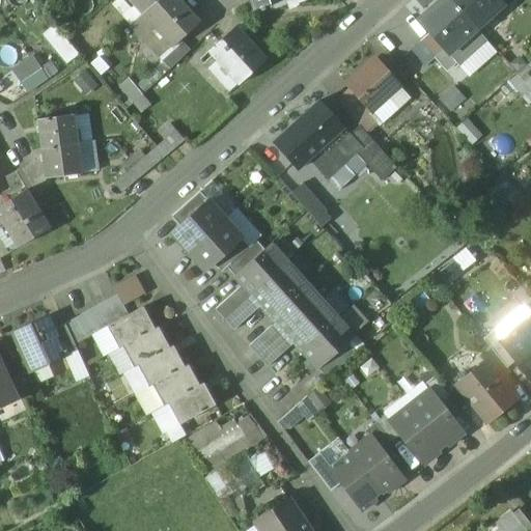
[(129,0),(143,16),(160,0),(129,0)]
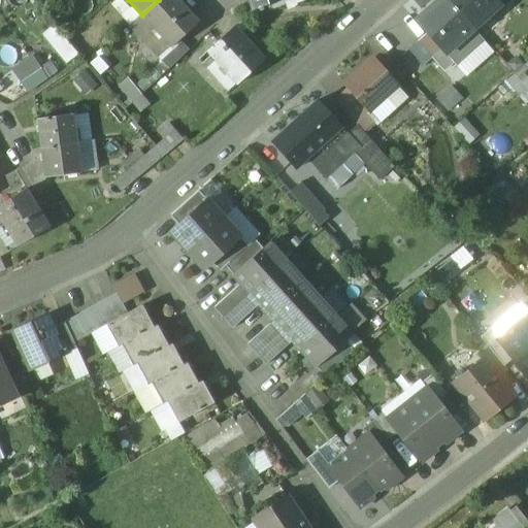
[(198,23),(175,0),(159,0),(142,15),(171,46),(170,47),(171,48),(200,23),(199,22),(198,23)]
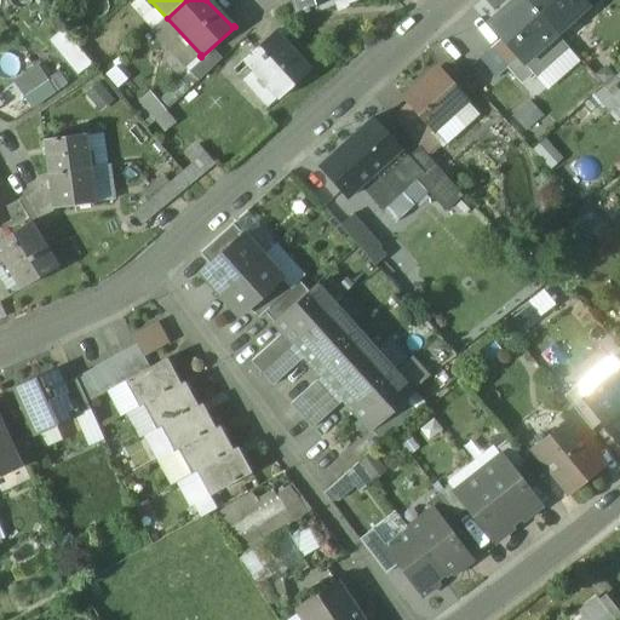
[(292,0),(298,12),(296,13),(297,15),(333,0),(292,0)]
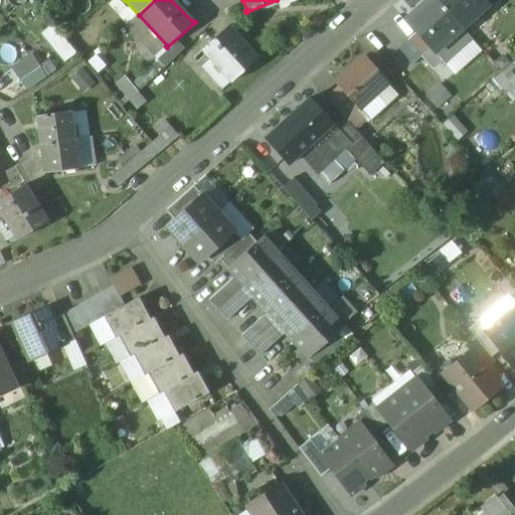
[(435,0),(430,0),(405,22),(415,33),(431,50),(446,36),(449,40),(462,29),(458,25),(435,0)]
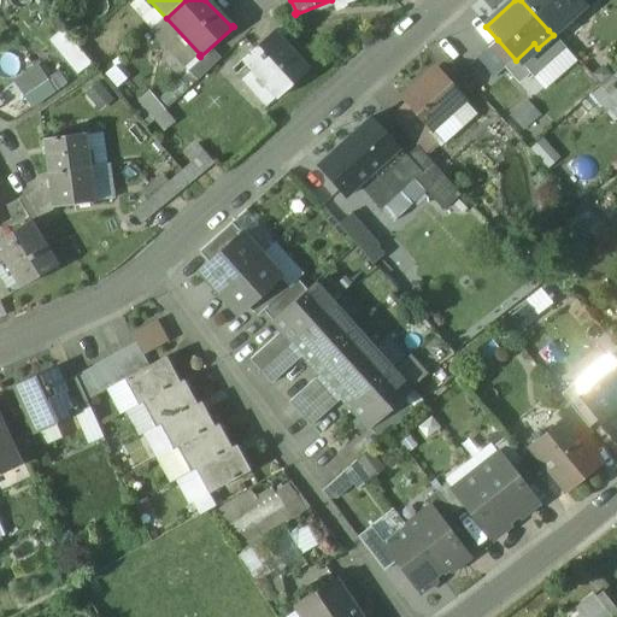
[(521,0),(548,30),(564,16),(569,21),(585,6),(581,3),(579,0),(521,0)]
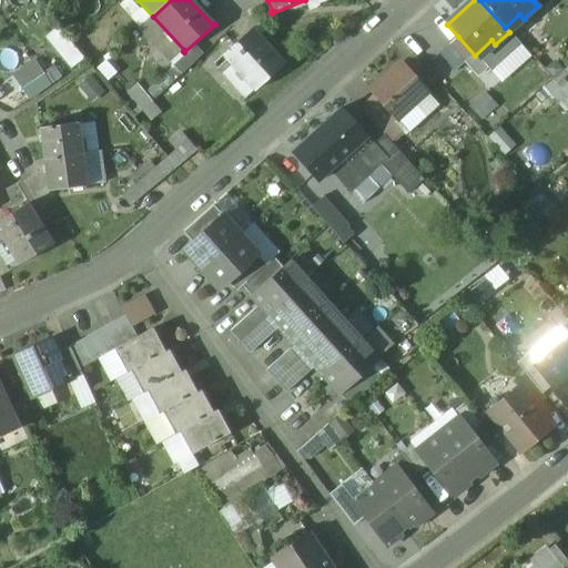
[(59,24),(47,34),(72,67),(85,57),(59,24)]
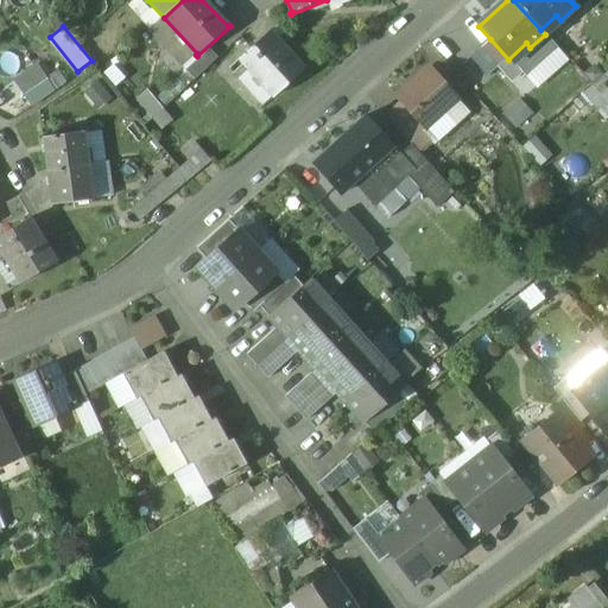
[(271,31),(238,61),(239,63),(241,61),(272,95),(270,97),(272,99),(305,68),(304,67),(302,68),(277,42),(279,40),(271,31)]
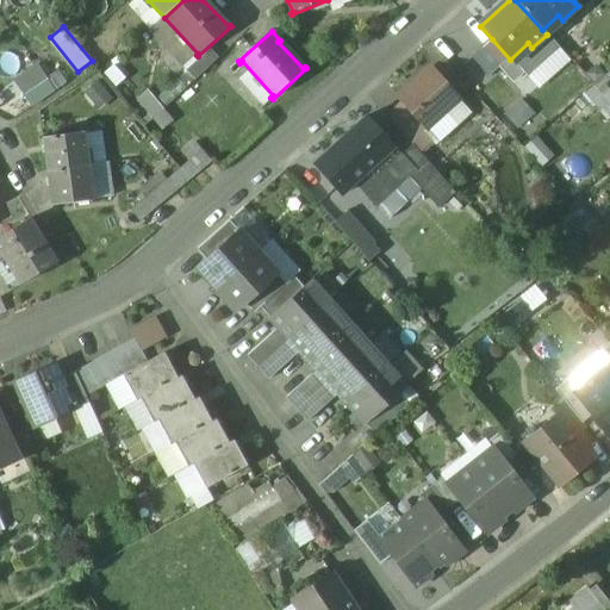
[(528,43),(510,60),(510,61),(518,69),(527,79),(559,49),(547,35),(531,48),(528,43)]
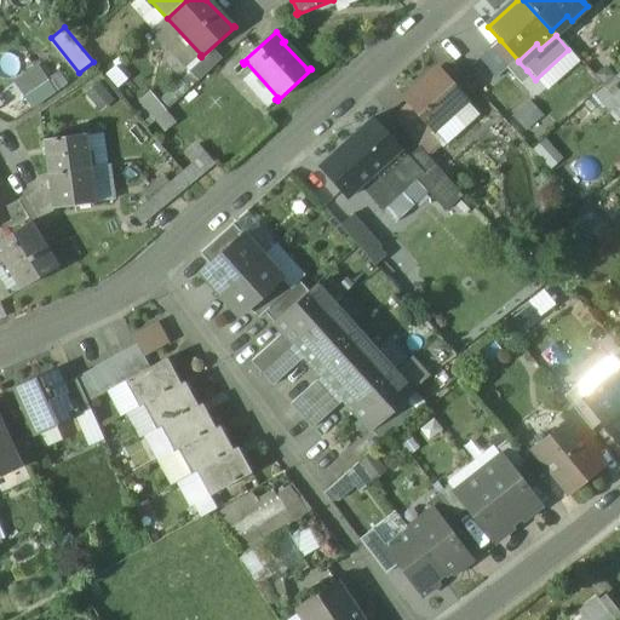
[(518,61),(500,40),(489,50),(507,72),(518,62),(518,61)]
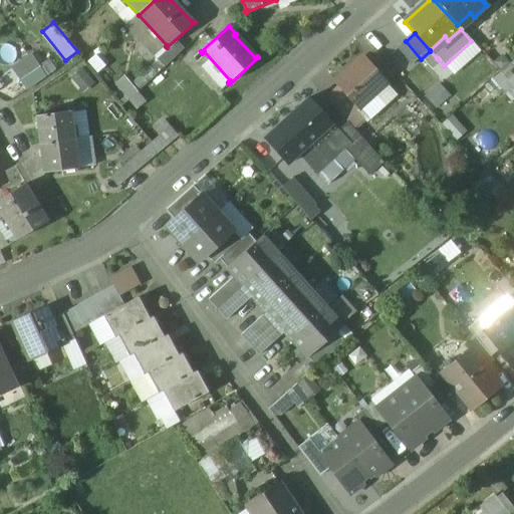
[(186,48),(178,39),(158,58),(166,67),(186,48)]
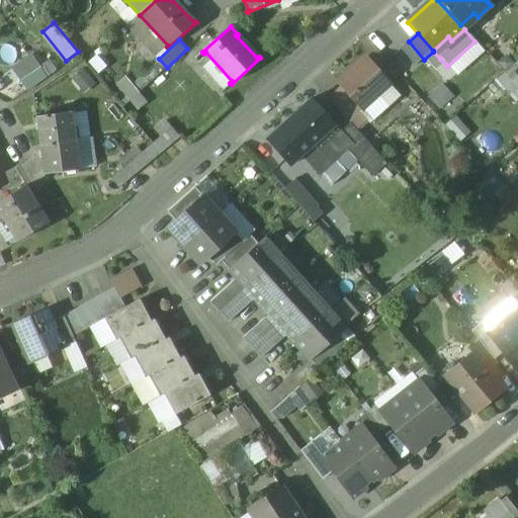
[(433,52),(424,60),(431,67),(440,59),(433,52)]
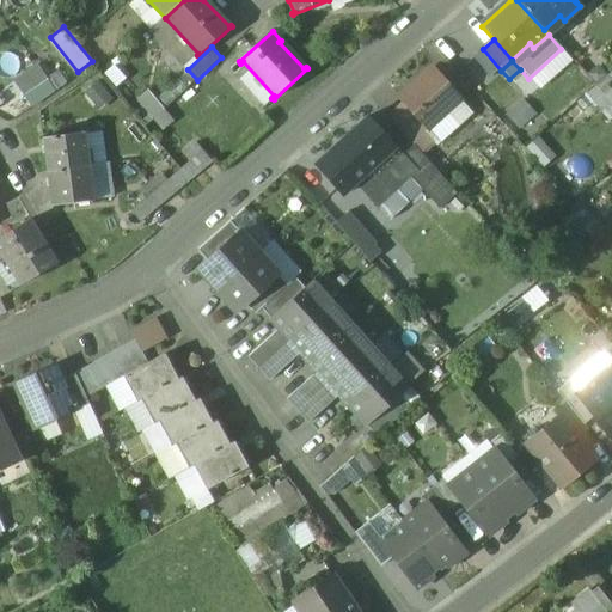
[(69,65),(47,80),(56,91),(78,77),(69,65)]
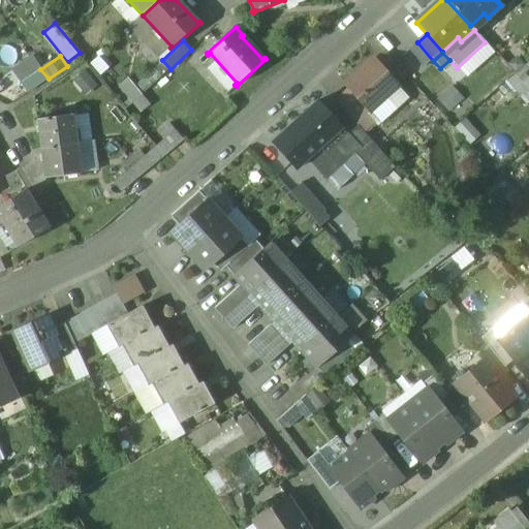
[(397,86),(373,60),(345,86),(348,89),(368,112),(369,112),(397,86)]
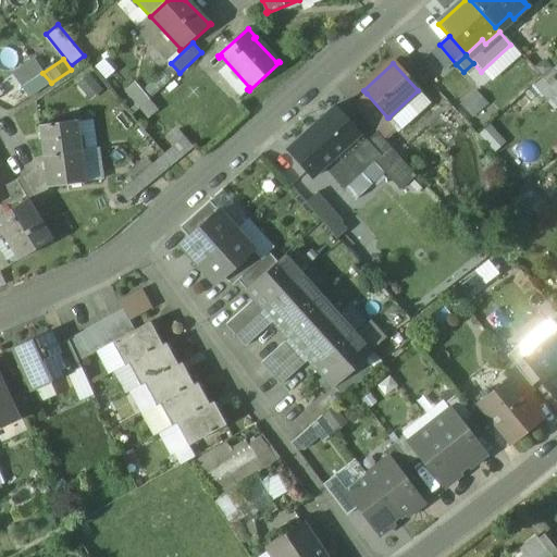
[(556,64),(542,78),(551,88),(556,83),(556,64)]
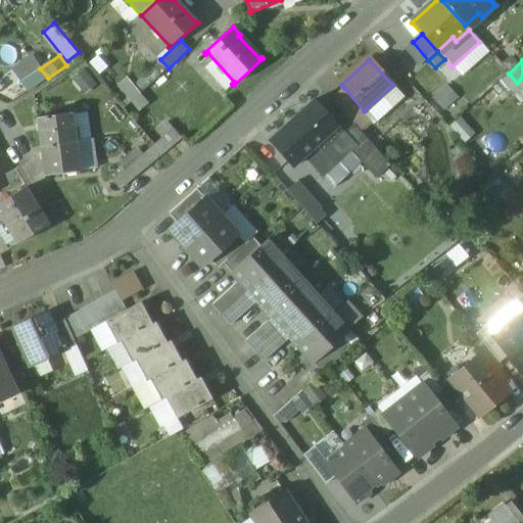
[(40,68),(21,81),(29,91),(48,78),(40,68)]
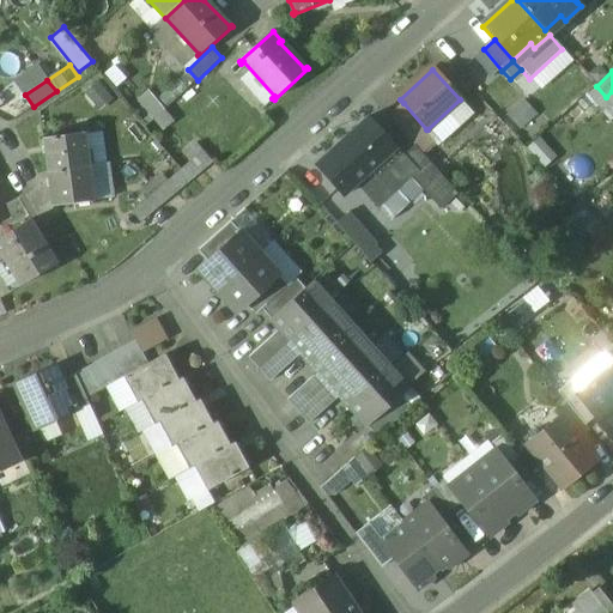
[(165,110),(149,90),(138,99),(155,119),(165,110)]
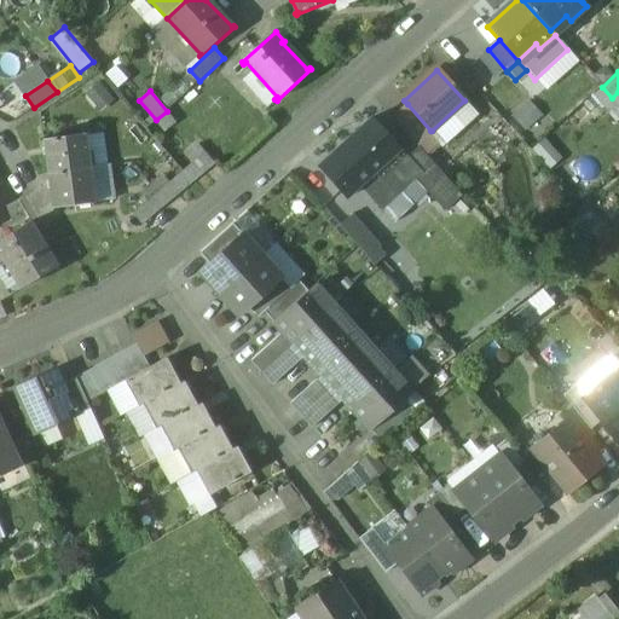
[(431,131),(408,104),(392,117),(416,144),(427,133),(431,131)]
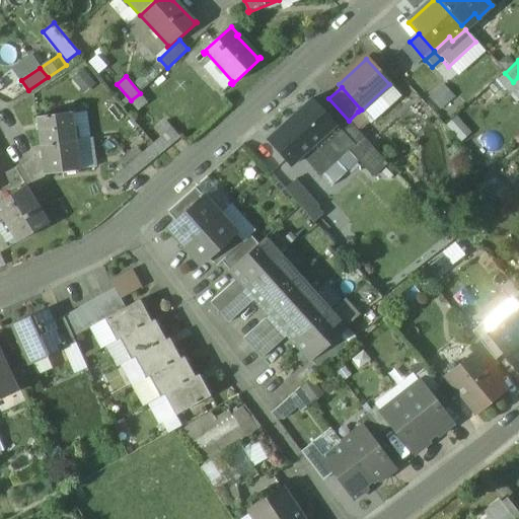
[(140,93),(131,100),(138,109),(147,101),(140,93)]
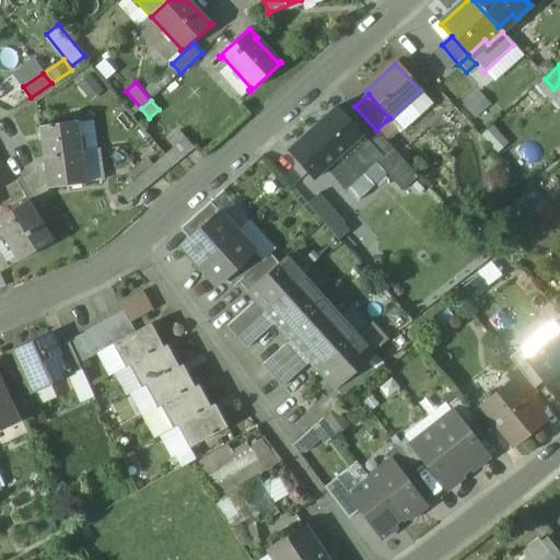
[(362,136),(337,107),(288,152),(313,181),(327,166),(362,136)]
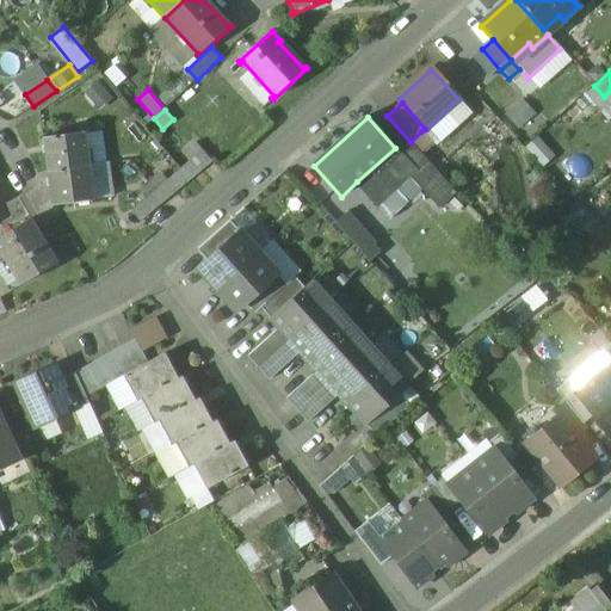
[(421,131),(411,142),(414,146),(413,147),(420,154),(432,143),(421,131)]
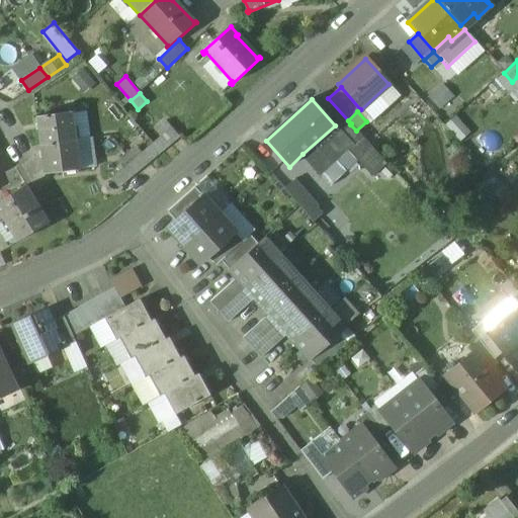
[(71,113),(37,117),(37,118),(39,118),(42,145),(75,140),(71,113)]
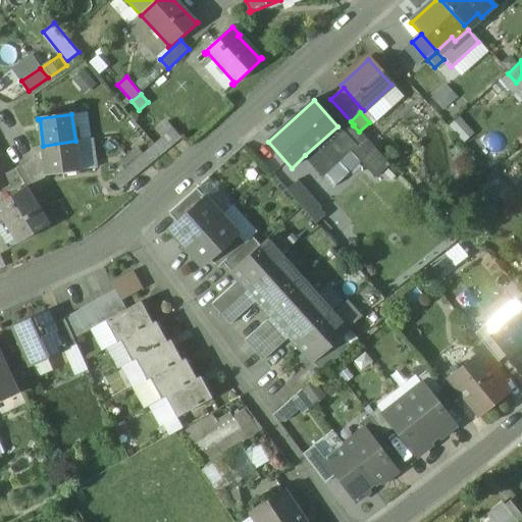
[(181,137),(168,120),(159,127),(165,135),(172,144),(181,137)]
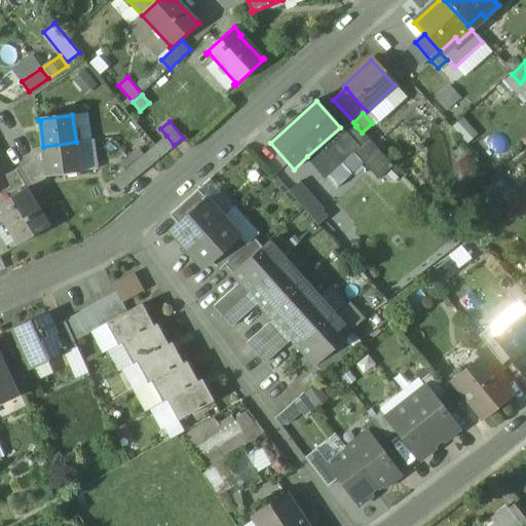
[(355,126),(355,125),(346,134),(355,144),(350,148),(371,172),(378,180),(392,167),(362,133),(355,126)]
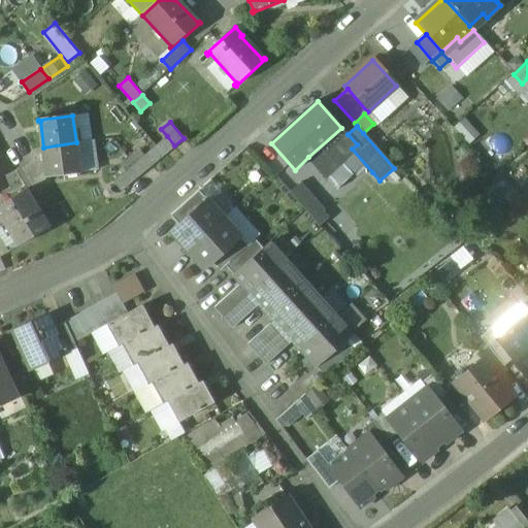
[(341,128),(308,157),(324,173),(352,149),(357,144),(348,134),(341,128)]
